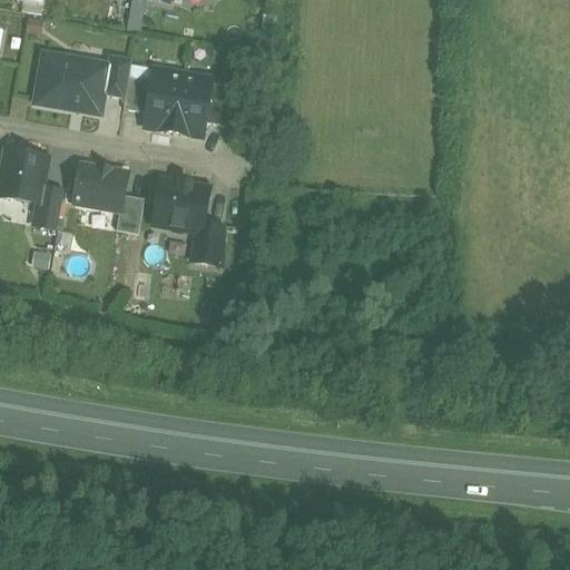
[(108,67),(45,56),(36,104),(101,115),(104,96),(109,67),(108,67)]
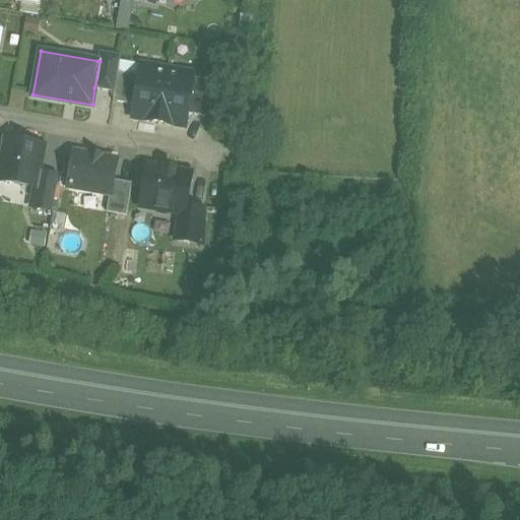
[(121,55),(100,52),(99,61),(100,61),(94,87),(115,91),(118,72),(121,55)]
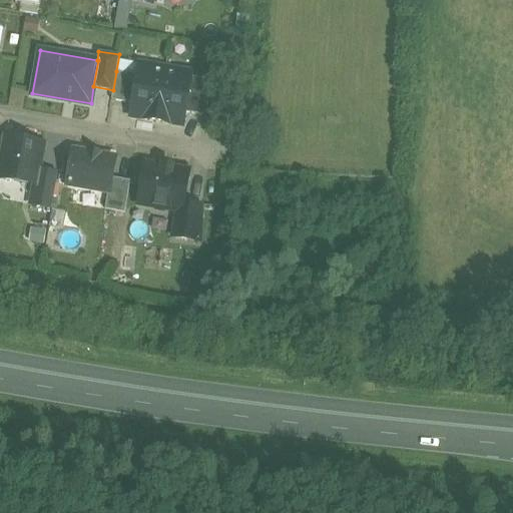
[(165,68),(140,64),(131,114),(157,119),(165,68)]
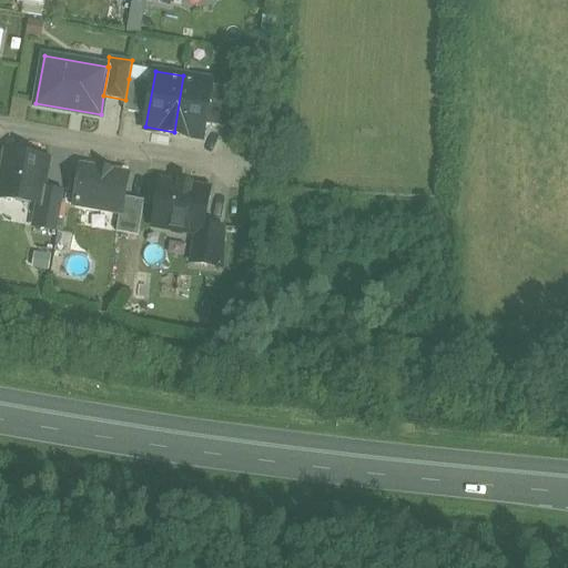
[(212,81),(183,75),(174,132),(202,137),(212,81)]
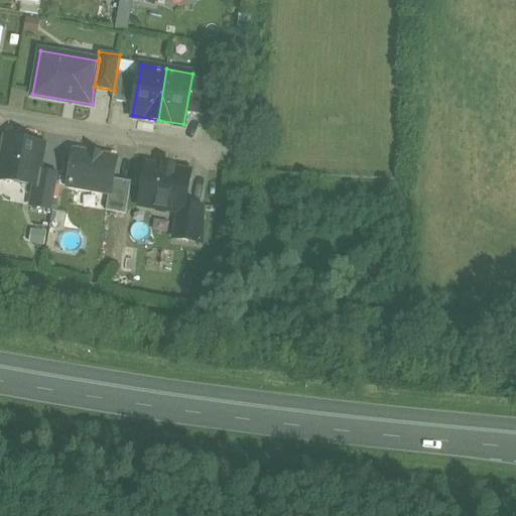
[(112,98),(131,101),(135,76),(117,72),(114,91),(112,98)]
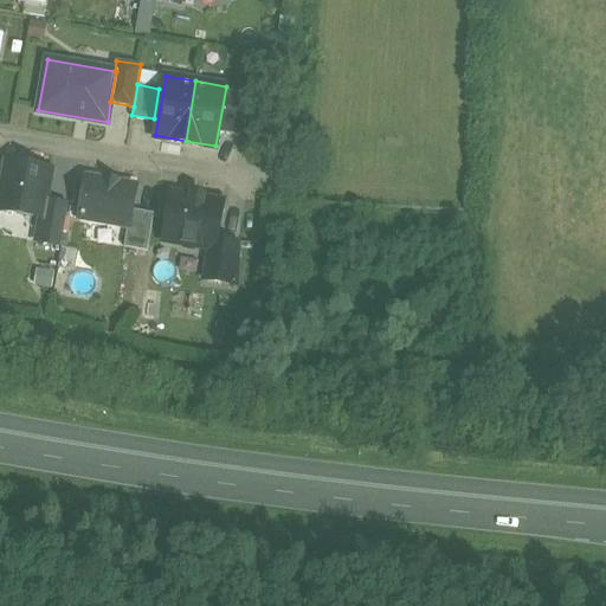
[(242,135),(249,95),(230,91),(223,131),(242,135)]
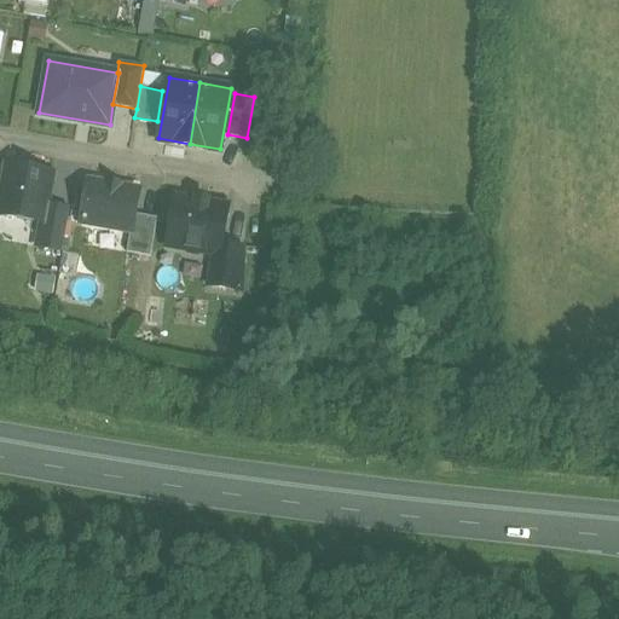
[(57,172),(4,163),(0,185),(0,217),(39,223),(48,224),(52,203),(57,172)]
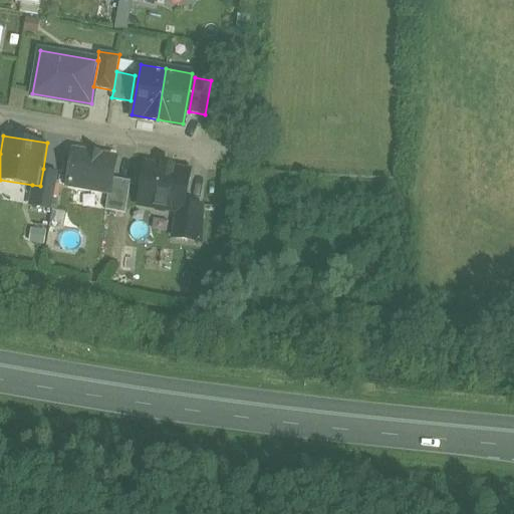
[(100,152),(89,150),(88,152),(71,149),(65,187),(108,194),(109,191),(111,177),(115,157),(100,154),(100,152)]
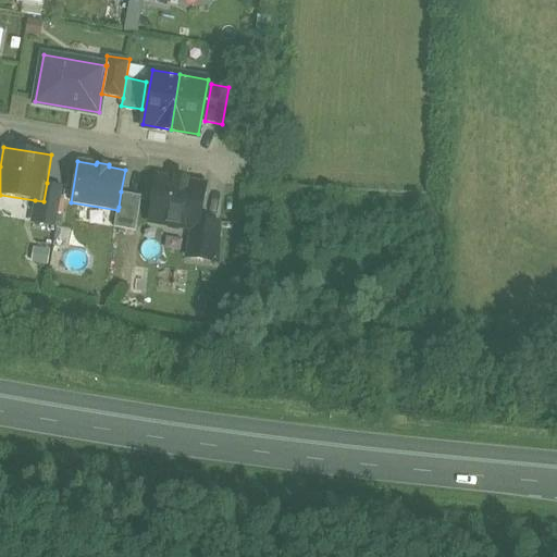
[(177,176),(173,180),(158,177),(150,220),(166,222),(170,226),(177,227),(182,225),(193,226),(198,227),(199,218),(205,185),(190,183),(187,178),(177,176)]
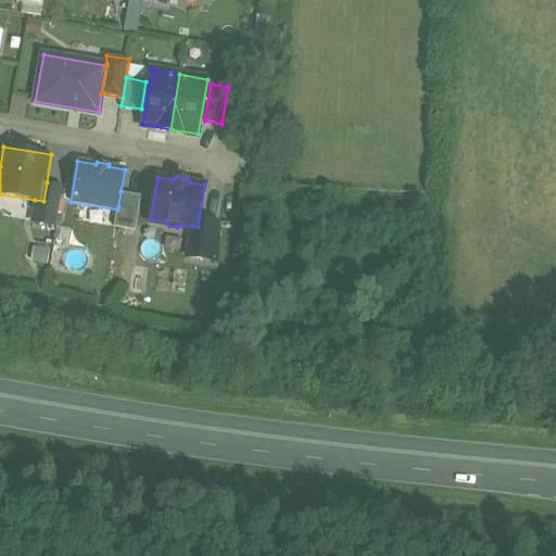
[(63,186),(47,182),(43,201),(35,200),(30,222),(55,226),(63,186)]
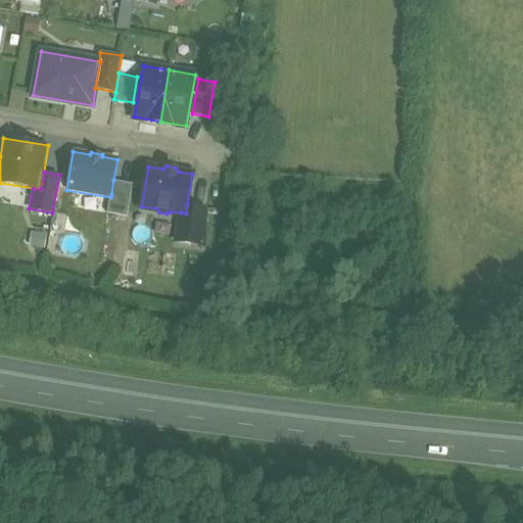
[(133,183),(113,180),(111,194),(110,197),(107,211),(127,216),(133,183)]
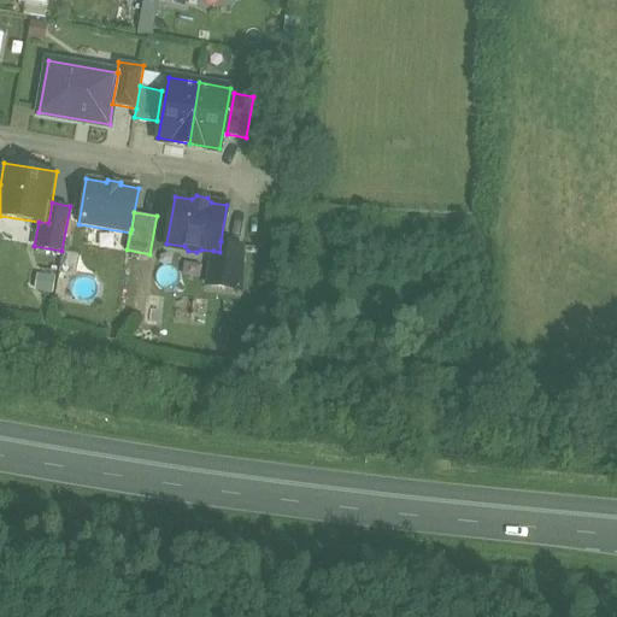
[(251,246),(221,241),(219,252),(213,251),(207,285),(244,291),(251,246)]
